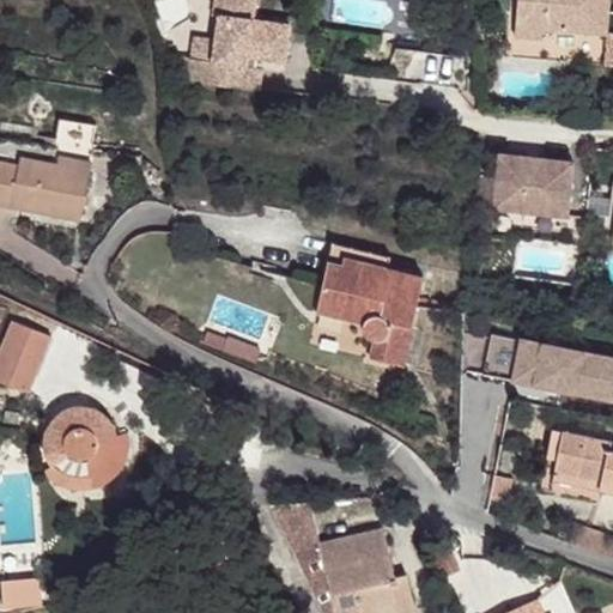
[(192,59),(188,84),(259,91),(262,71),(255,70),(256,59),(285,64),(290,25),(253,20),(254,0),(216,0),(213,16),(219,16),(216,41),(212,62),(192,59)]
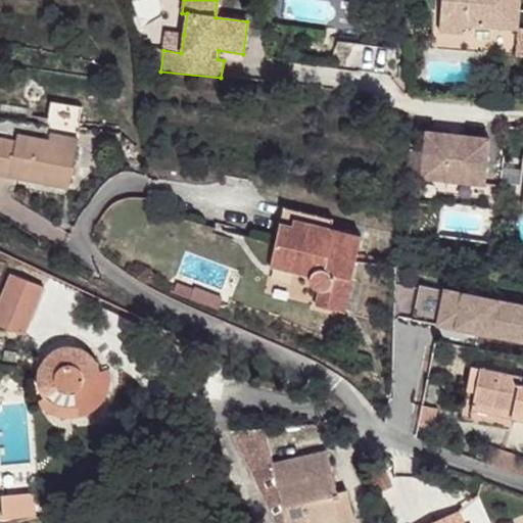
[(441,0),(438,32),(466,34),(466,26),(517,31),(516,57),(522,57),(522,28),(517,28),(519,11),(519,0),(441,0)]
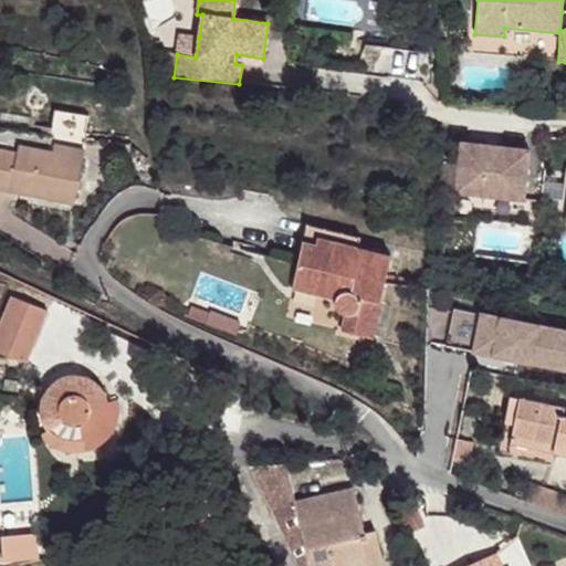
[(179,35),(177,54),(196,58),(199,38),(179,35)]
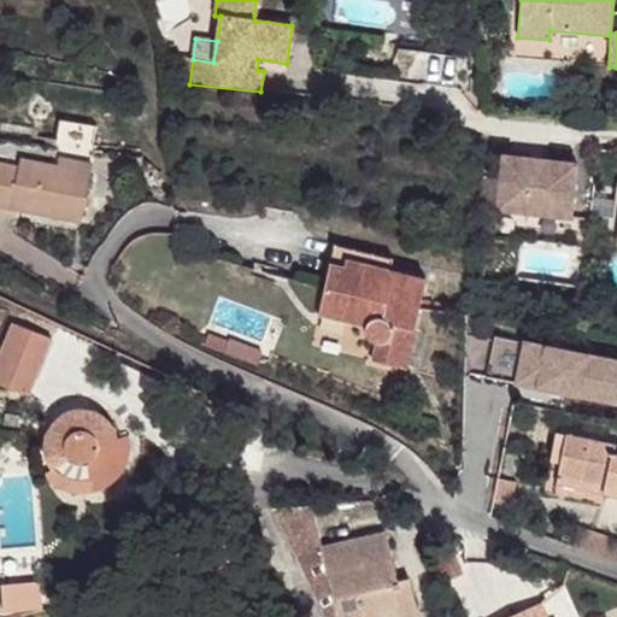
[(60,121),(57,140),(93,146),(97,127),(60,121)]
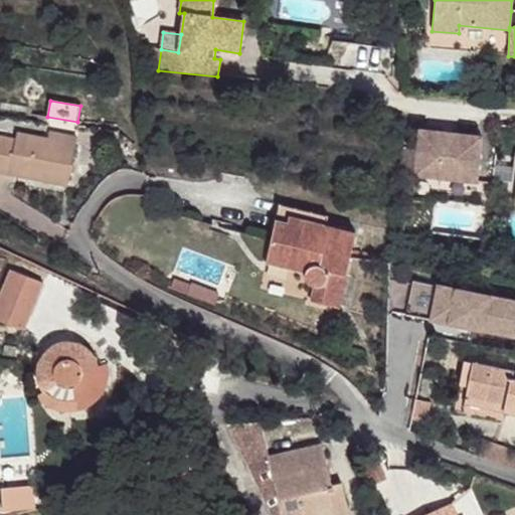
[(413,177),(476,184),(481,137),(418,130),(413,177)]
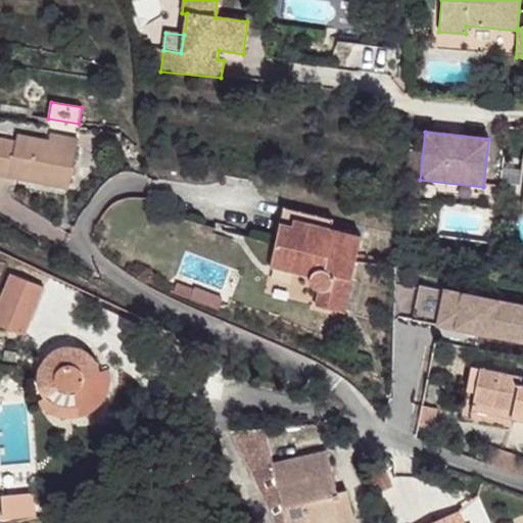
[(15,142),(0,139),(0,175),(68,190),(77,146),(48,141),(17,135),(15,142)]
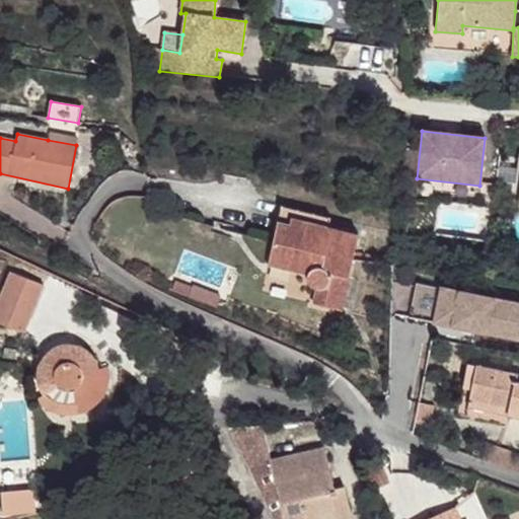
[(50,134),(48,140),(76,145),(77,139),(50,134)]
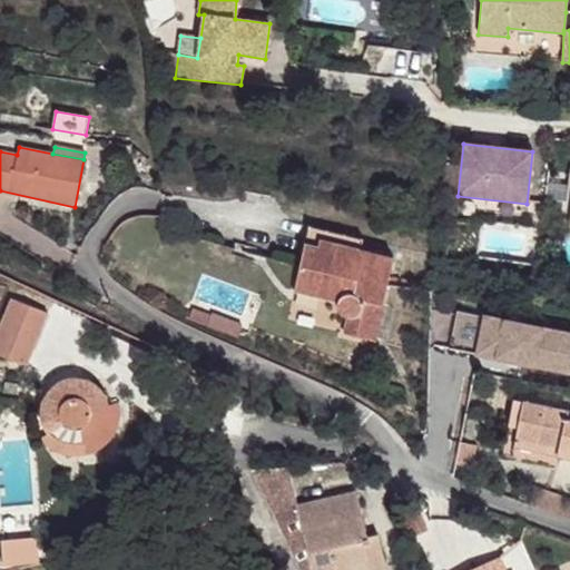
[(310,226),(307,235),(360,248),(362,238),(310,226)]
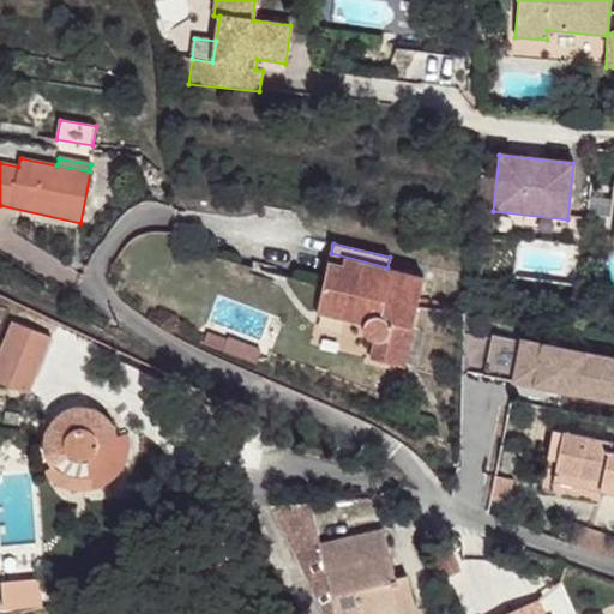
[(331,253),(317,314),(365,326),(363,331),(367,337),(369,341),(375,343),(371,360),(404,368),(425,276),(331,253)]
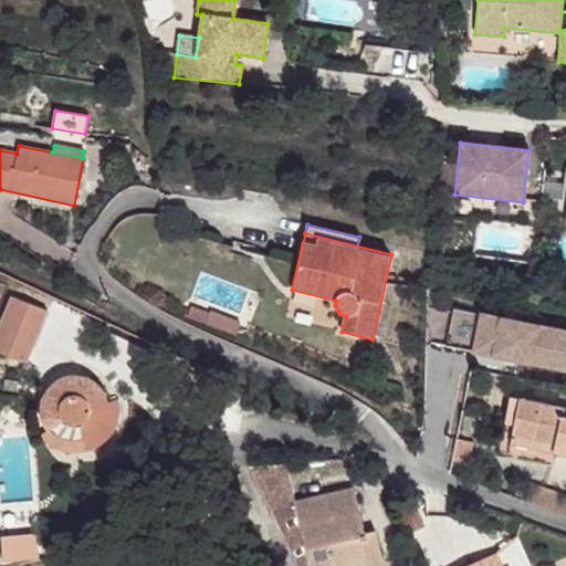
[(195,297),(212,304),(216,296),(198,289),(195,297)]
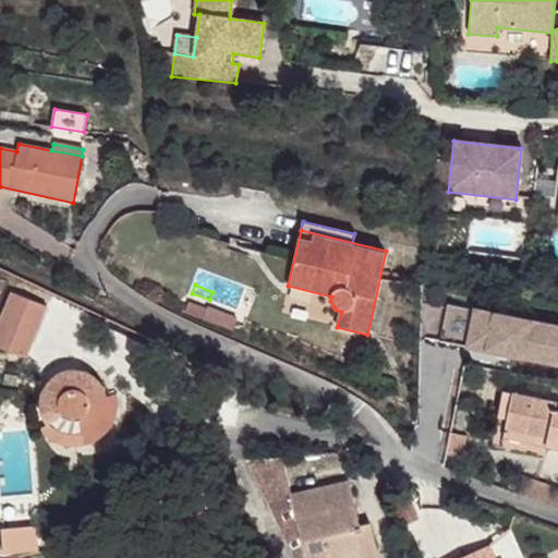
[(47,305),(11,290),(0,317),(0,344),(26,355),(47,305)]
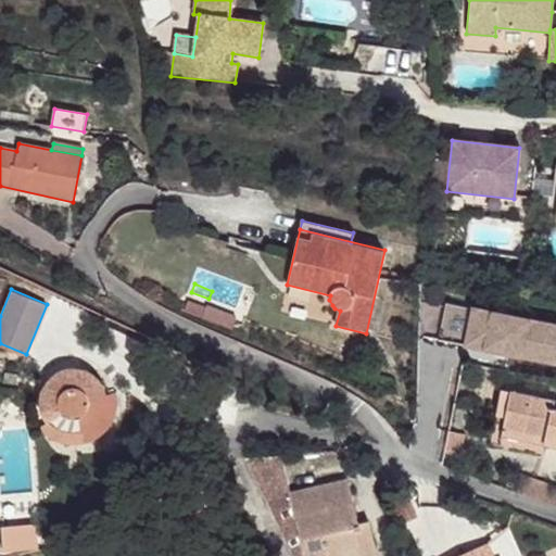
[(188,302),(185,312),(232,329),(237,317),(206,306),(206,308),(188,302)]
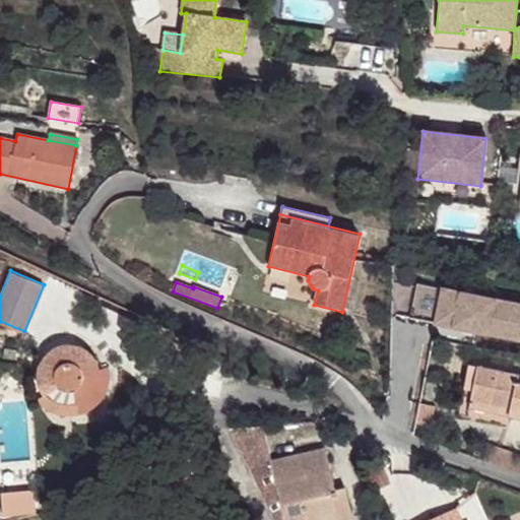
[(519,303),(443,288),(436,324),(519,340),(519,335),(519,303)]
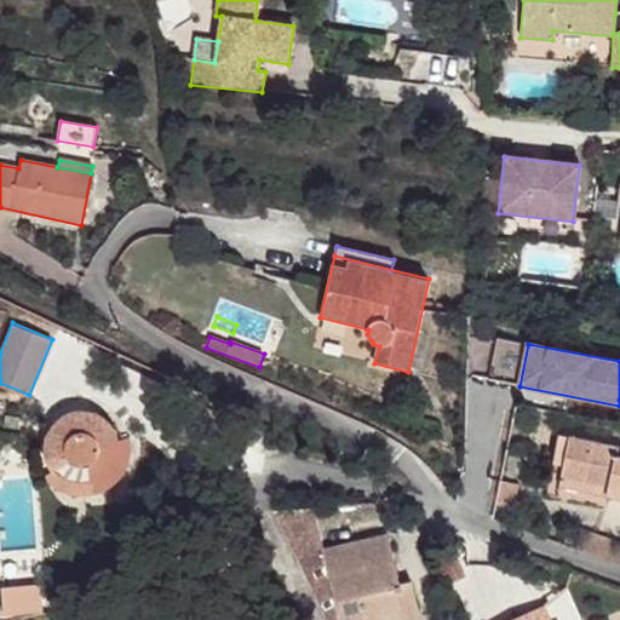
[(47,461),(52,470),(72,458),(79,461),(85,461),(90,459),(96,453),(98,443),(120,448),(119,440),(116,430),(109,420),(105,417),(96,411),(82,409),(69,411),(59,417),(56,420),(47,432),(45,441),(45,455),(47,461)]
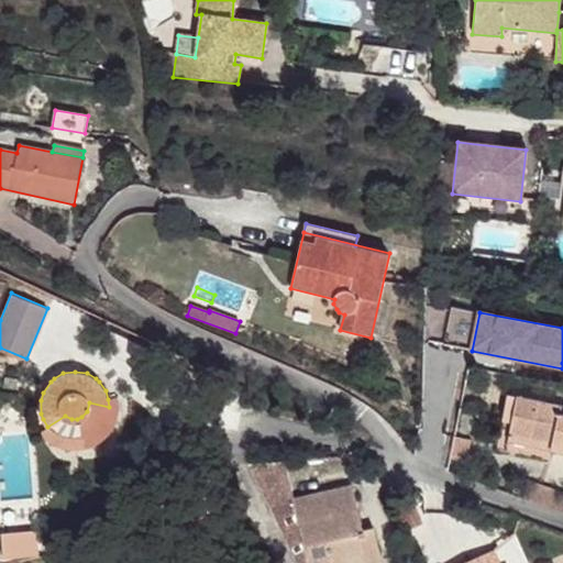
[(509,395),(503,421),(510,422),(508,433),(550,442),(549,449),(562,451),(562,414),(559,414),(561,405),(509,395)]
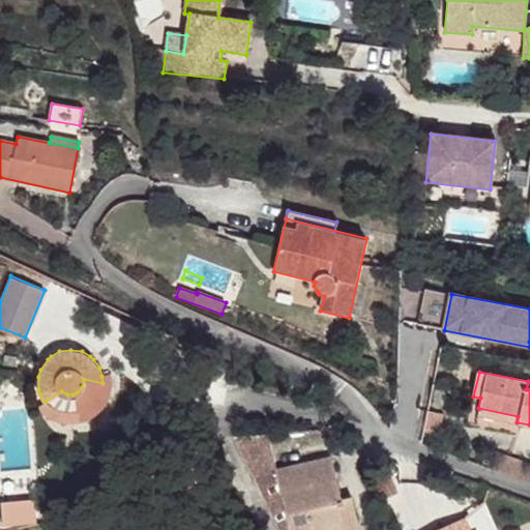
[(82,387),(77,392),(80,421),(86,419),(96,414),(100,410),(107,401),(110,395),(112,385),(111,374),(101,376),(102,383),(84,379),(82,387)]
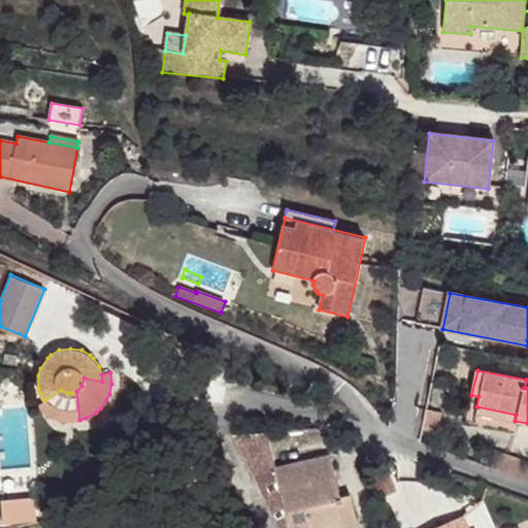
[(44,400),(38,405),(42,410),(48,415),(58,420),(70,421),(79,420),(76,391),(72,393),(67,393),(61,390),(44,400)]
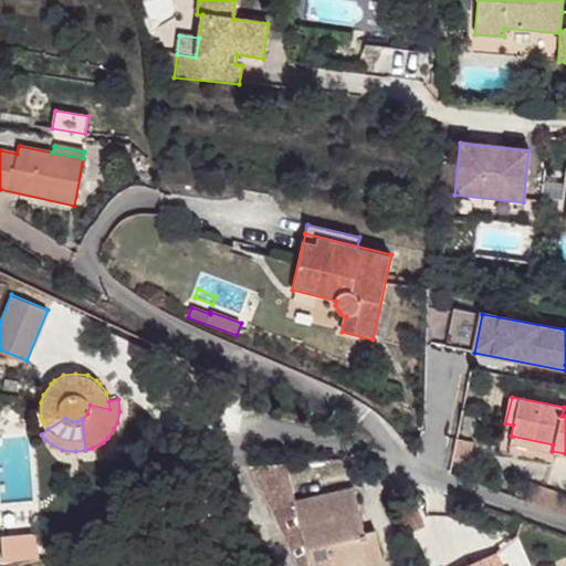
[(553,444),(511,436),(511,441),(552,451),(553,444)]
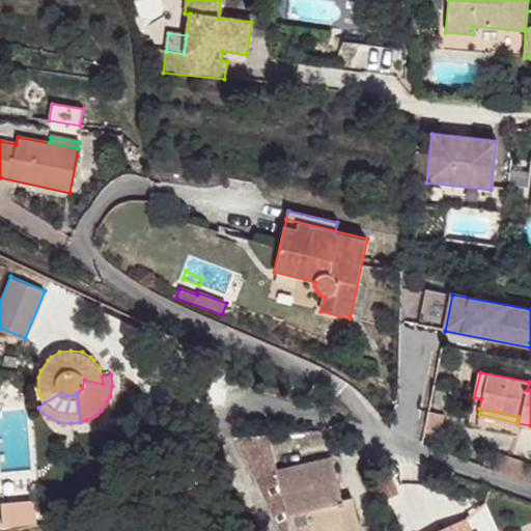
[(444,414),(428,411),(424,434),(440,437),(444,414)]
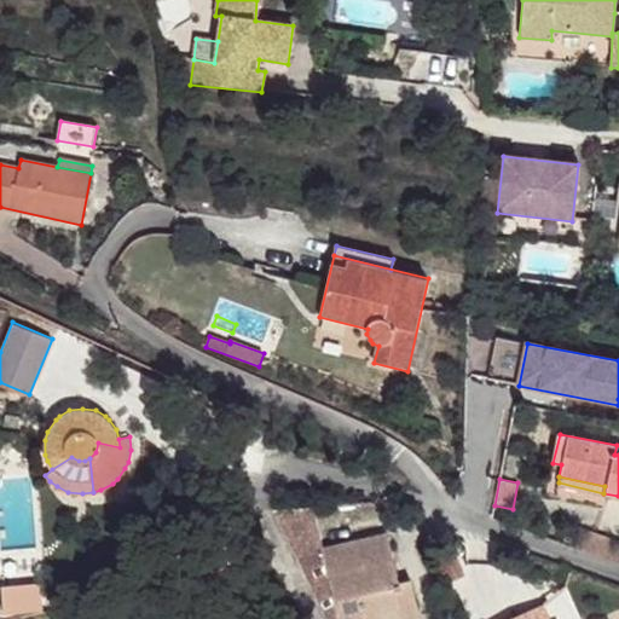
[(313,507),(272,509),(327,618),(337,618),(362,613),(363,618),(380,618),(418,611),(411,579),(398,582),(387,537),(323,551),(313,507)]
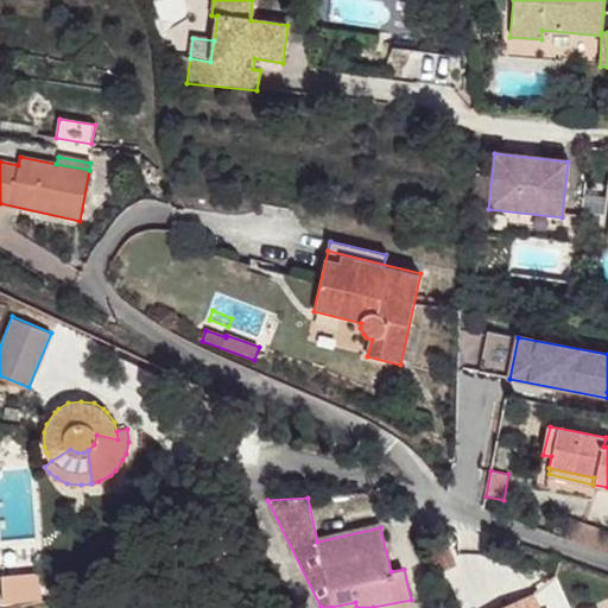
[(607,531),(570,519),(564,538),(607,553),(607,531)]
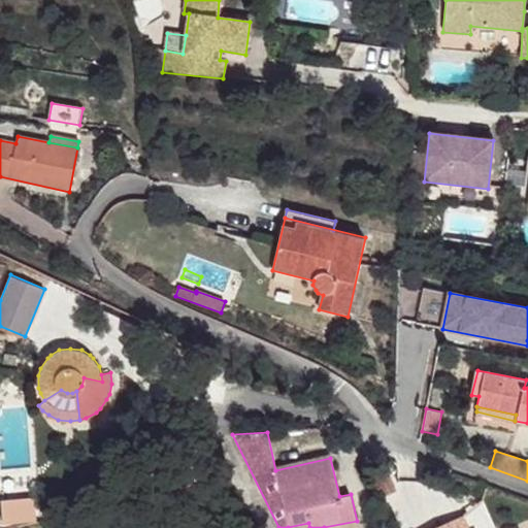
[(467,527),(463,516),(433,527),(467,527)]
